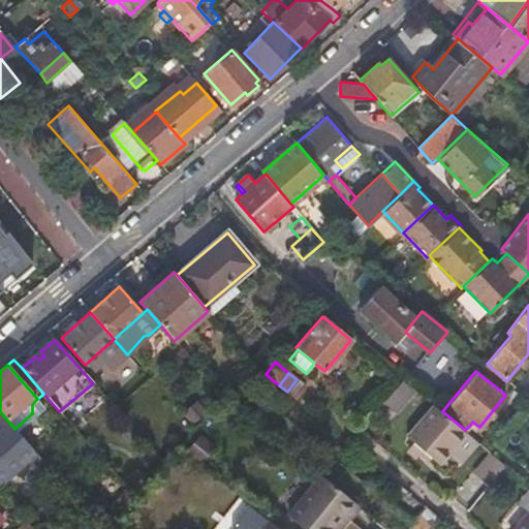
[(297,379),(287,392),(296,399),(305,386),(297,379)]
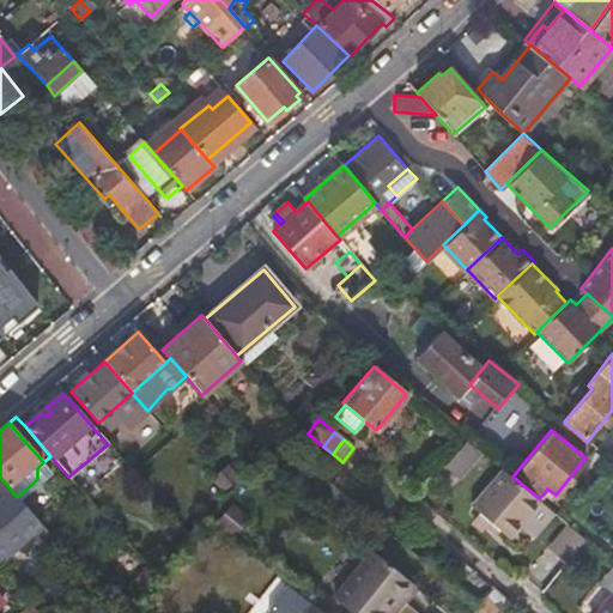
[(478,453),(466,443),(447,466),(459,475),(478,453)]
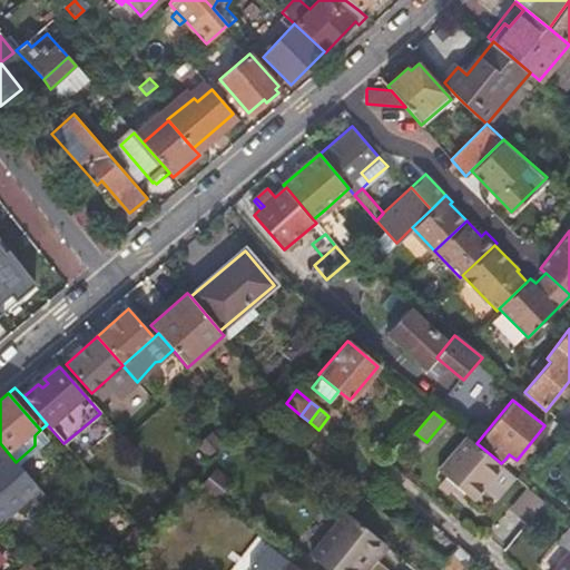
[(477,443),(469,435),(439,471),(446,478),(454,484),(473,500),(483,488),(497,499),(516,475),(514,474),(501,463),(477,443)]
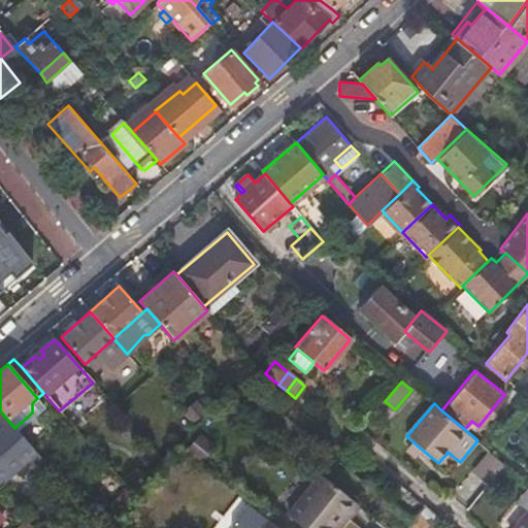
[(0,410),(0,483),(35,452),(14,428),(0,410)]
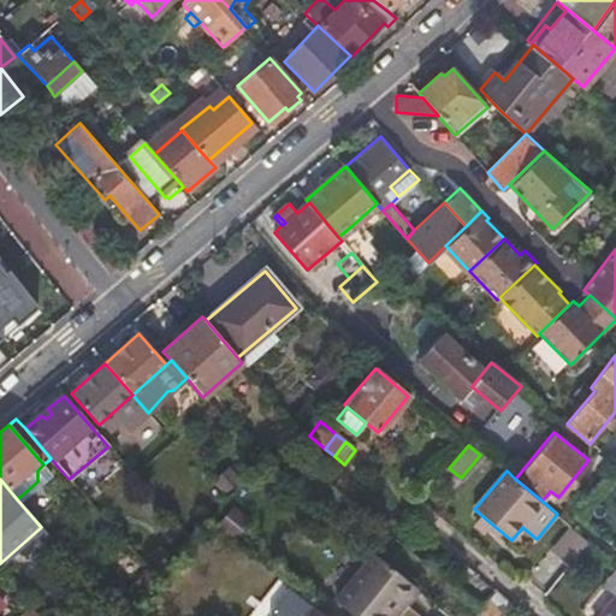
[(554,502),(558,497),(550,491),(546,496),(554,502)]
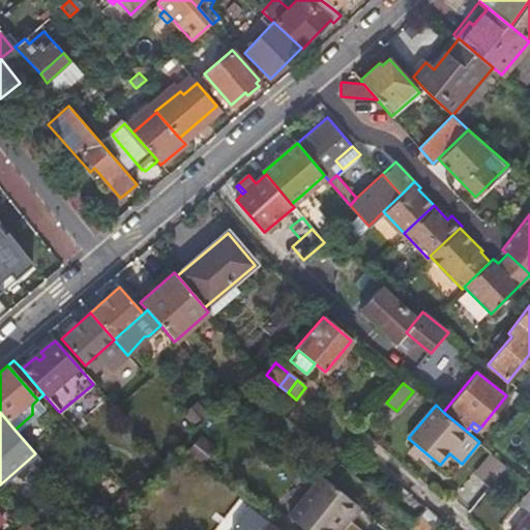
[(197,438),(210,449),(213,445),(200,434),(197,438)]
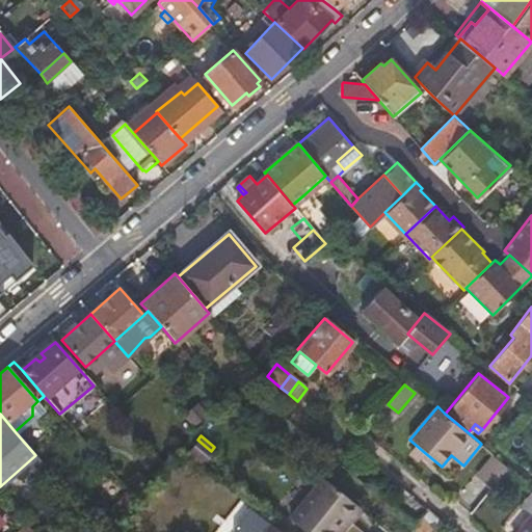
[(201,463),(211,451),(197,440),(187,452),(201,463)]
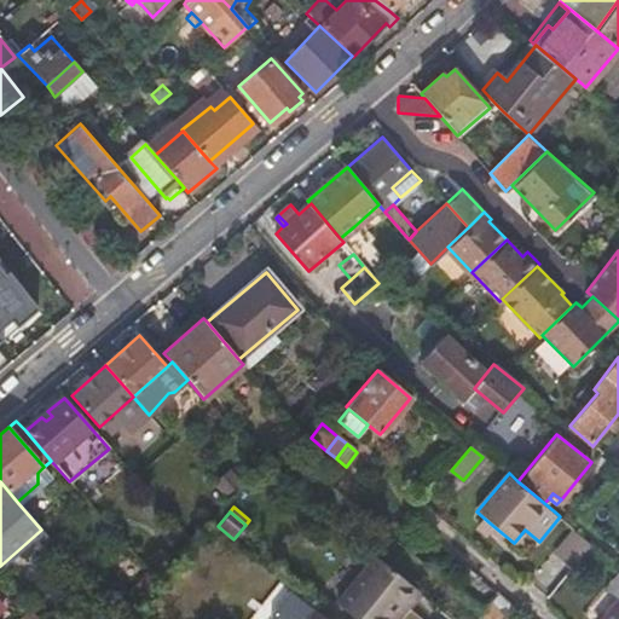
[(493,526),(485,519),(479,527),(487,534),(493,526)]
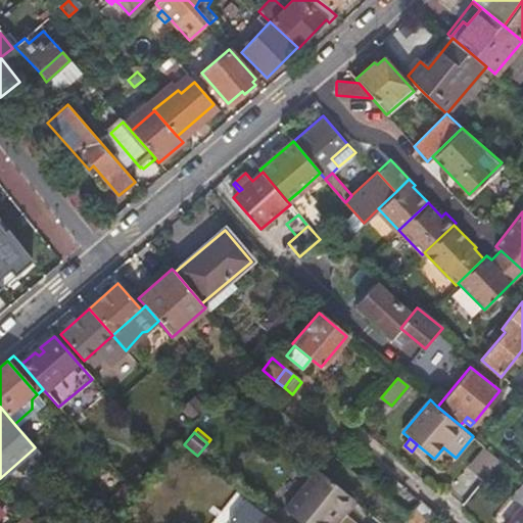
[(472,470),(488,449),(487,448),(485,447),(469,468),(472,470)]
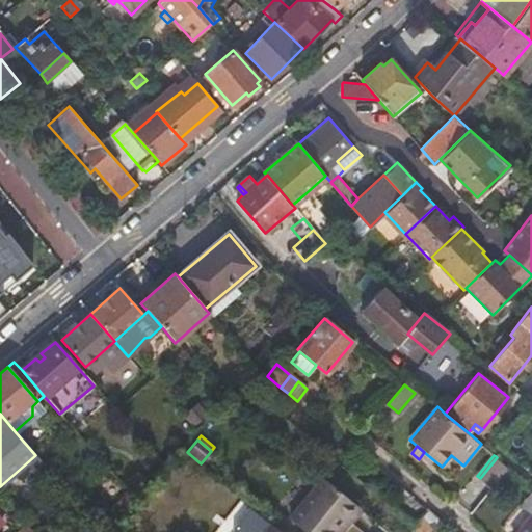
[(508,467),(497,457),(480,478),(480,479),(490,488),(491,487),(508,467)]
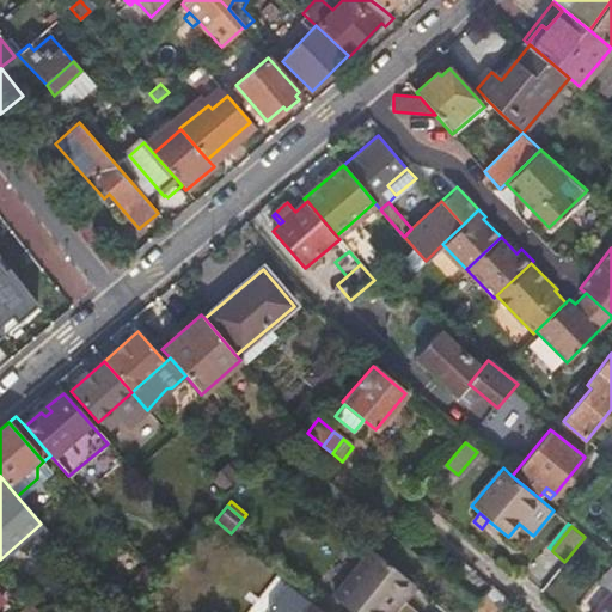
[(585,537),(565,561),(575,568),(594,545),(585,537)]
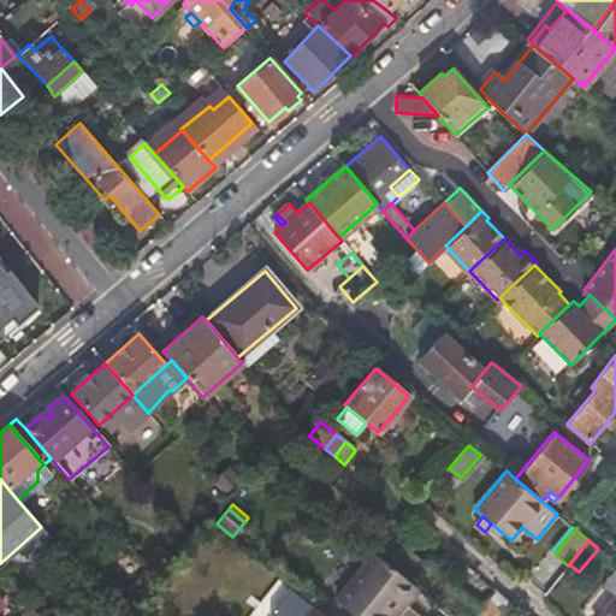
[(401,598),(404,602),(416,587),(372,552),(337,598),(360,615),(385,615),(389,612),(401,598)]
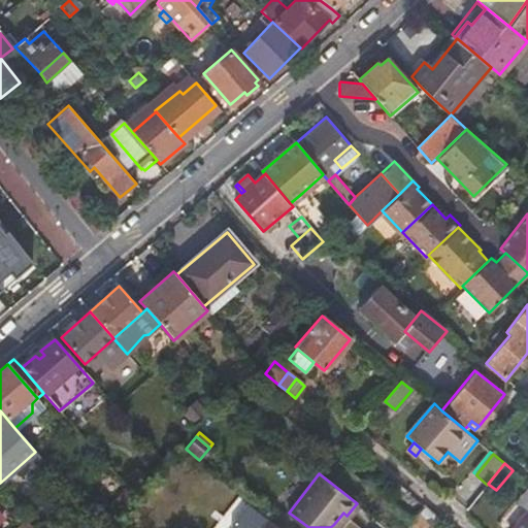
[(505,527),(513,527),(527,509),(527,488),(499,523),(505,527)]
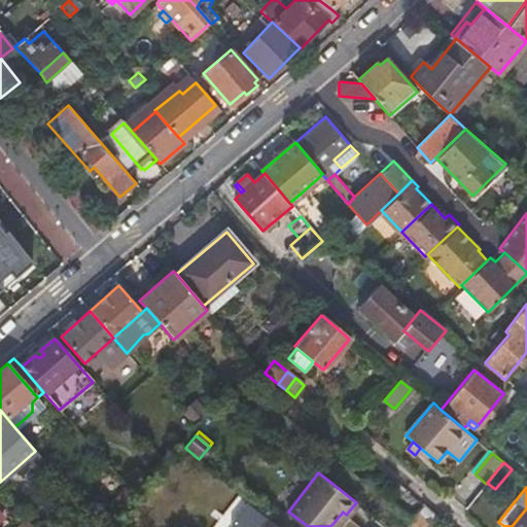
[(278,526),(266,517),(238,495),(212,526),(278,526)]
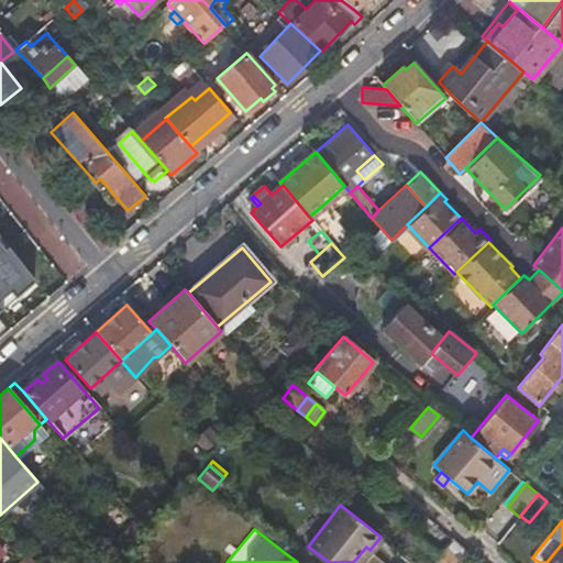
[(562,562),(562,543),(547,562),(562,562)]
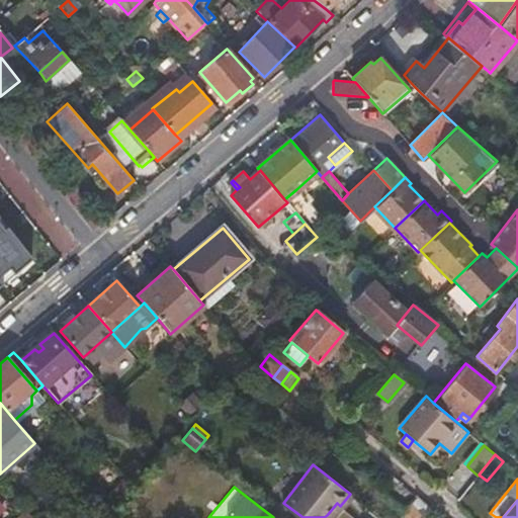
[(330,517),(331,517),(340,506),(337,503),(327,515),(330,517)]
